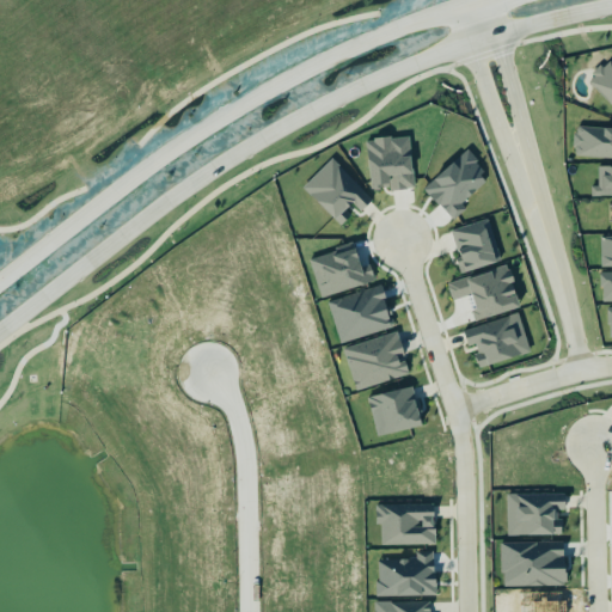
[(611,106),(611,65),(609,61),(587,80),(611,106)]
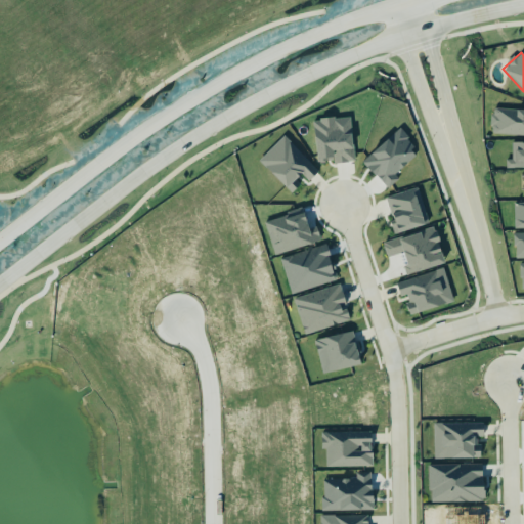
[(523,135),(523,110),(492,108),(491,134),(523,135)]
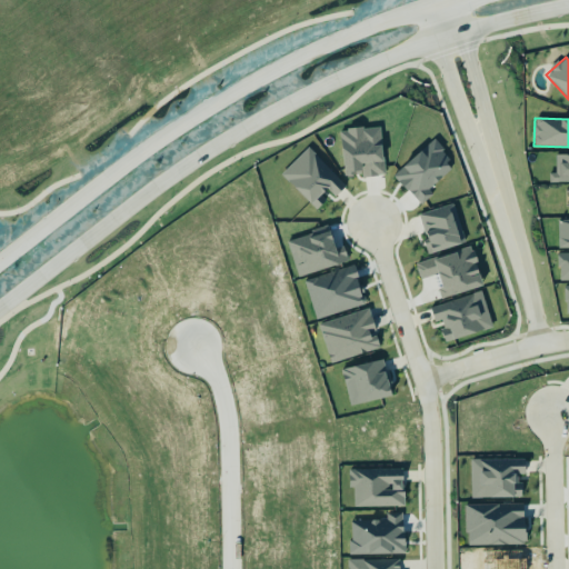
[(380,126),(340,130),(346,178),(386,173),(380,126)]
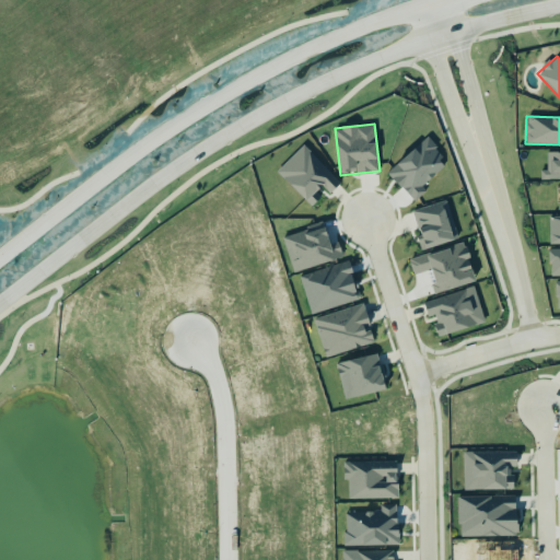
[(330,194),(340,184),(304,146),(277,171),(312,207),(317,201),(313,196),(323,186),(330,194)]
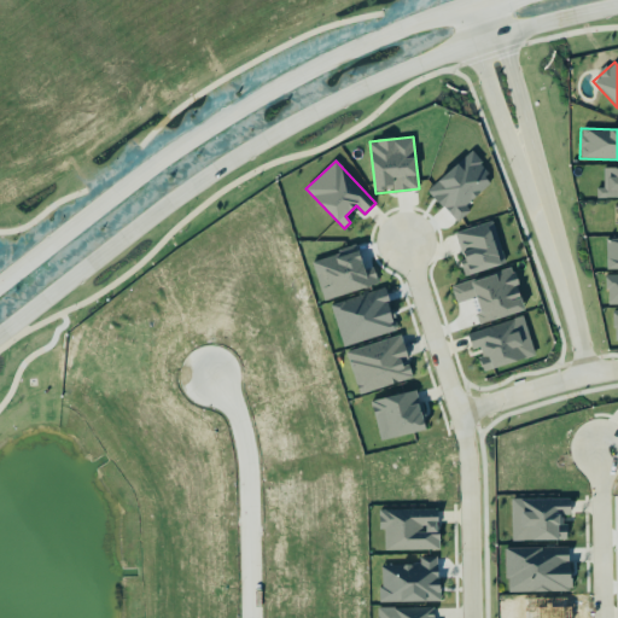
[(605,188),(596,188),(596,198),(617,197),(617,167),(604,168),(605,188)]
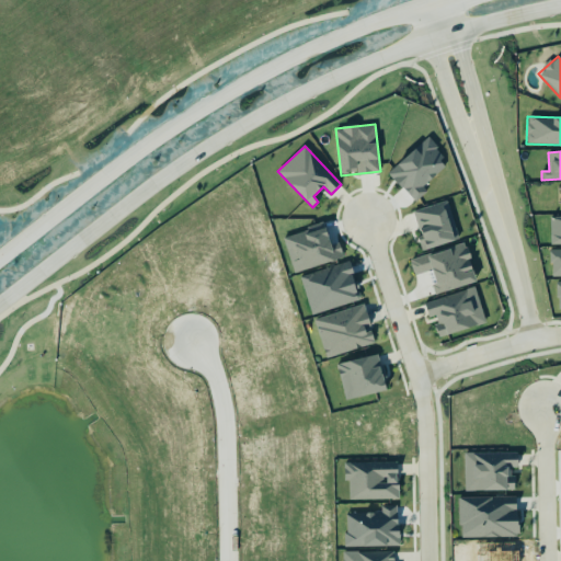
[(459,239),(447,202),(413,212),(421,236),(418,237),(422,250),(459,239)]
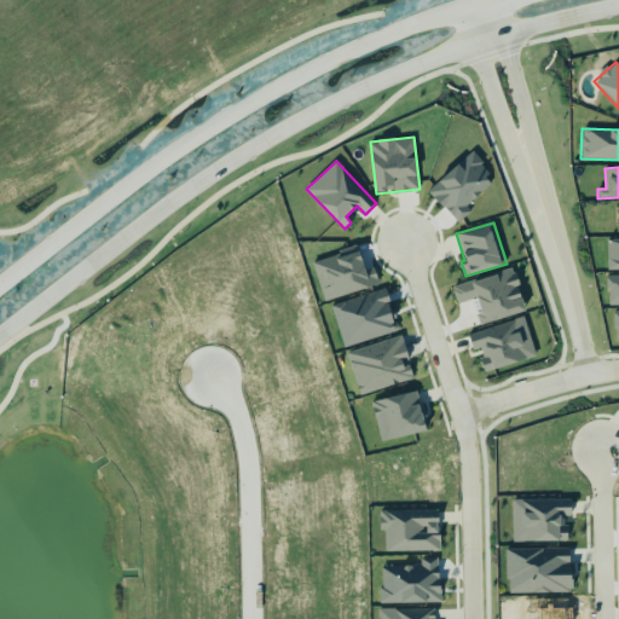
[(618,239),(615,239),(615,258),(608,258),(608,270),(618,270),(618,239)]
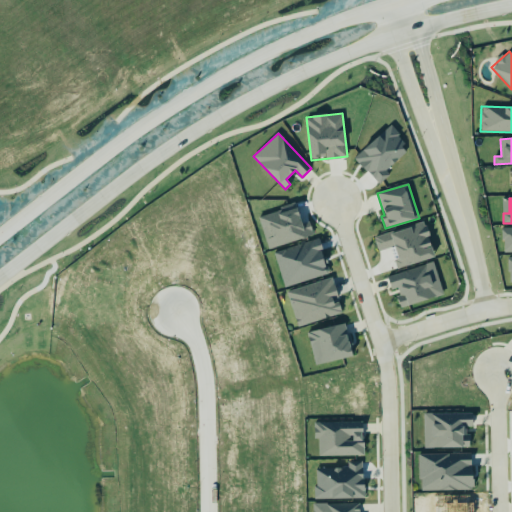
[(435,258),(425,222),(374,237),(378,251),(395,247),(399,259),(395,260),(397,268),(435,258)]
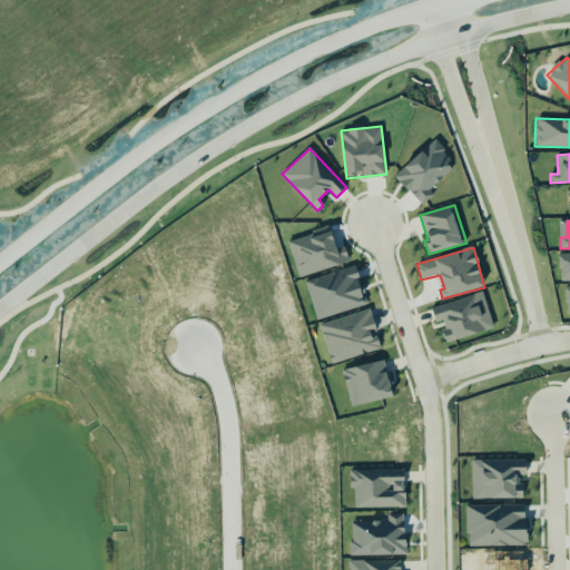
[(569,281),(569,254),(560,254),(560,282),(569,281)]
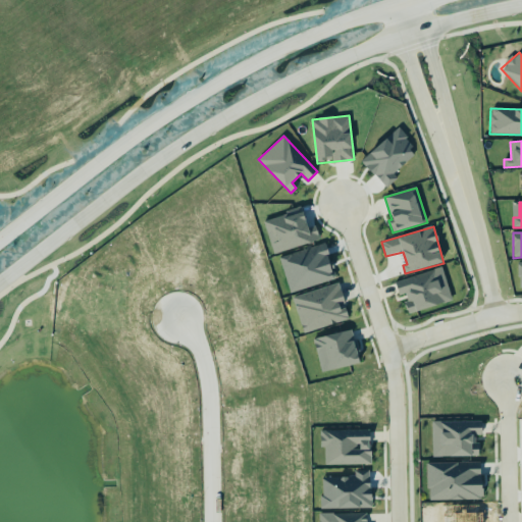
[(452,301),(442,267),(395,281),(400,296),(403,294),(409,313),(452,301)]
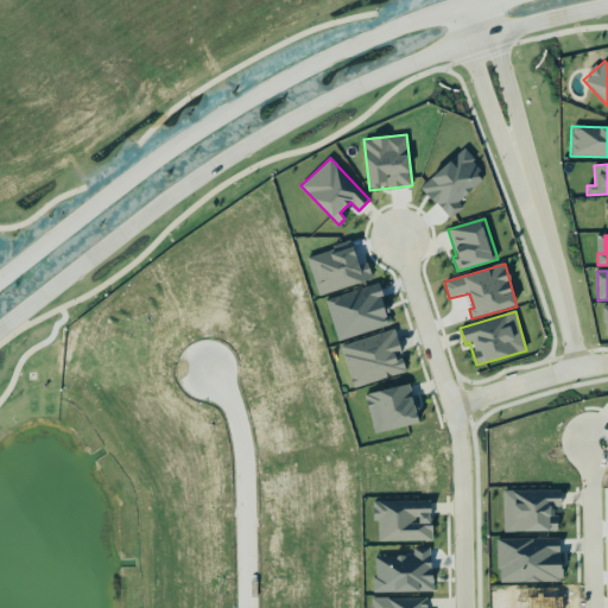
[(403,355),(401,355),(396,331),(342,344),(352,387),(406,374),(403,355)]
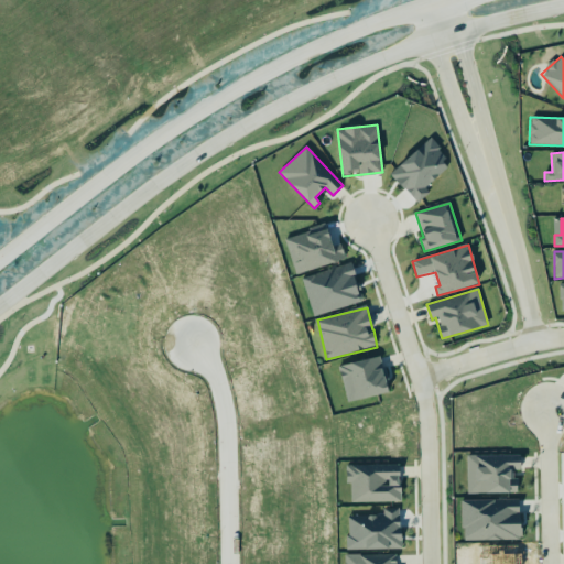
[(347,402),(389,393),(380,356),(338,366),(347,402)]
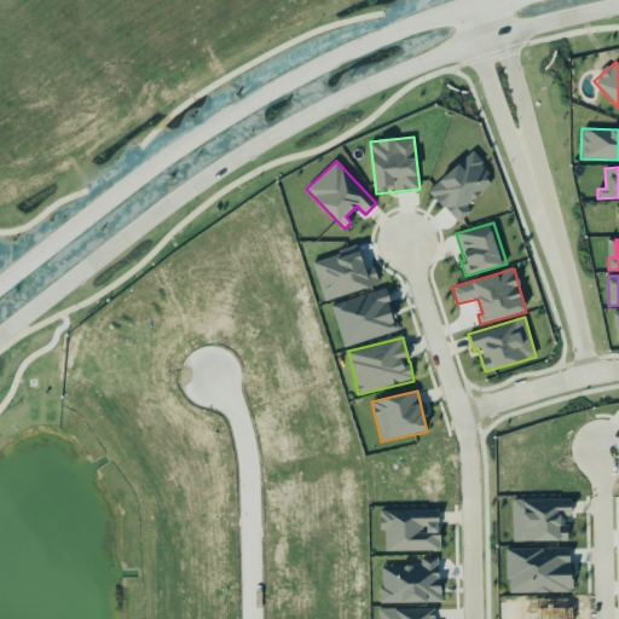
[(513,543),(568,541),(568,524),(572,524),(572,499),(512,501),(513,543)]
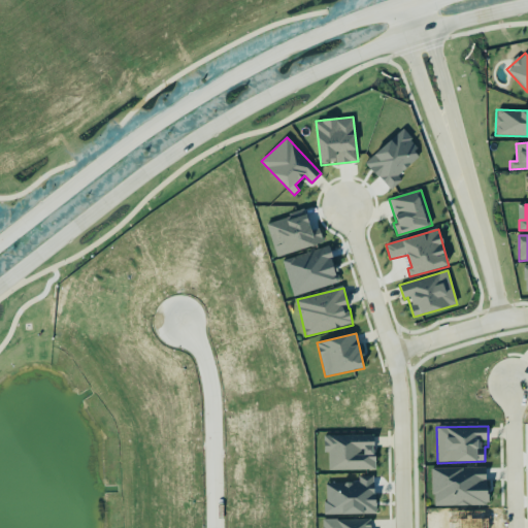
[(375,435),(324,436),(324,453),(328,453),(329,471),(375,470),(375,435)]
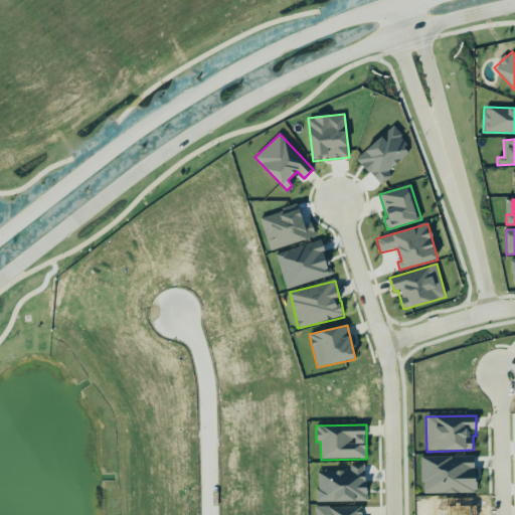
[(476,493),(476,457),(421,457),(421,494),(476,493)]
